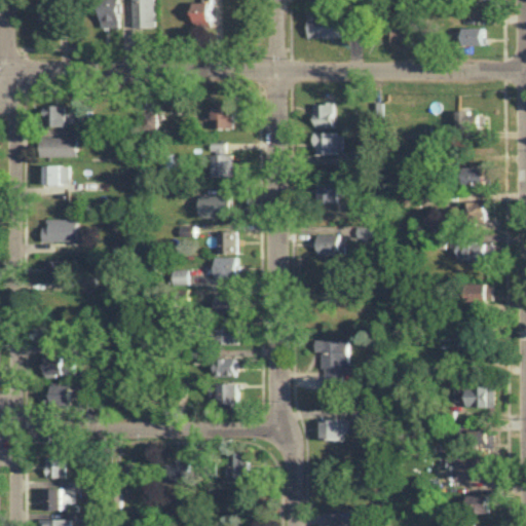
[(41,0),(41,21),(50,21),(50,26),(64,26),(63,0),(41,0)]
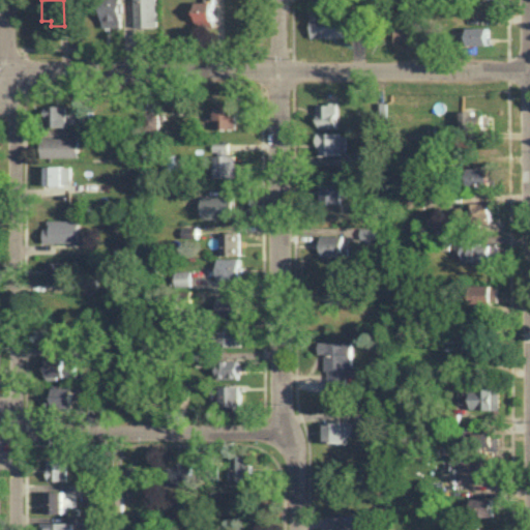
[(125,26),(123,0),(109,0),(110,1),(105,1),(105,26),(125,26)]
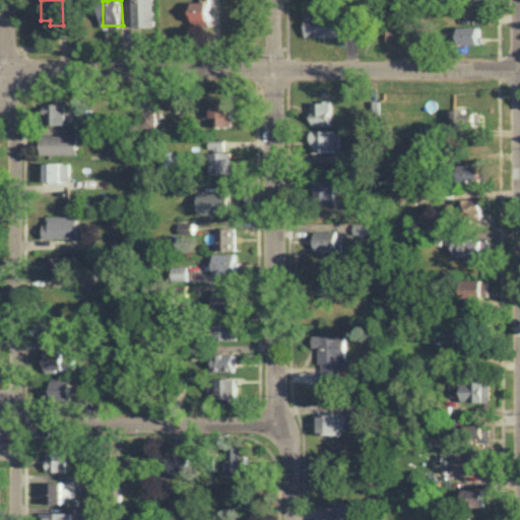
[(155,0),(134,0),(135,26),(156,26),(155,0)]
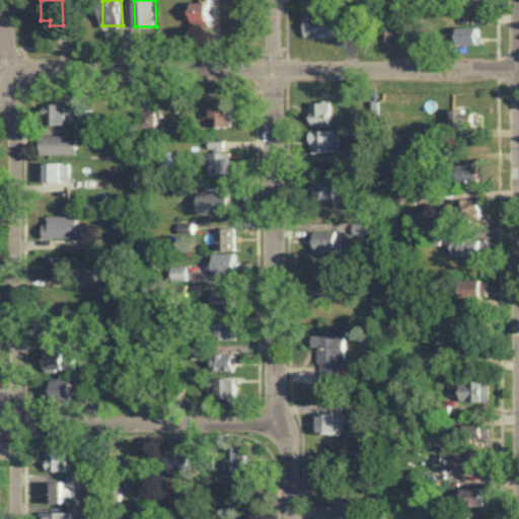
[(195,1),(195,25),(211,25),(211,1),(195,1)]
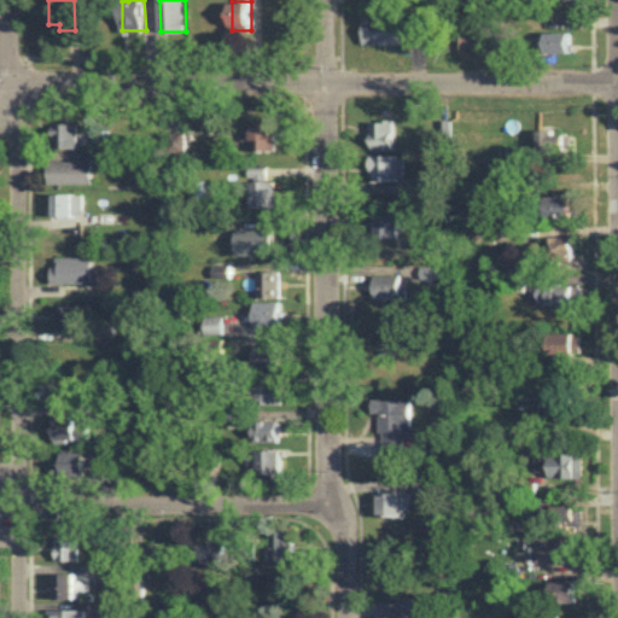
[(365,17),(365,41),(425,41),(425,17),(365,17)]
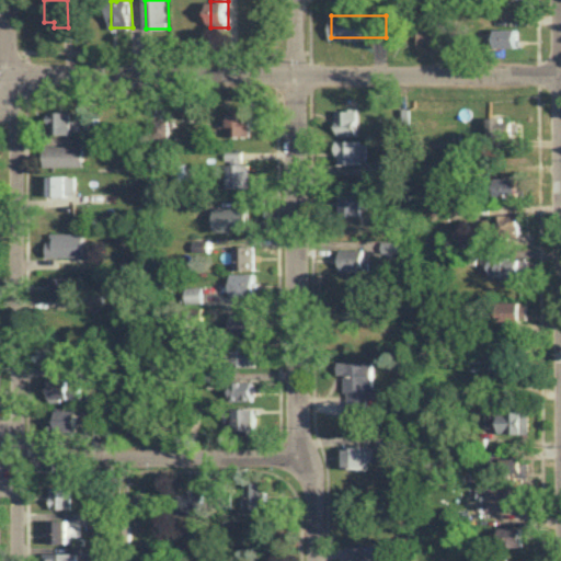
[(442,25),(420,25),(420,44),(443,43),(442,25)]
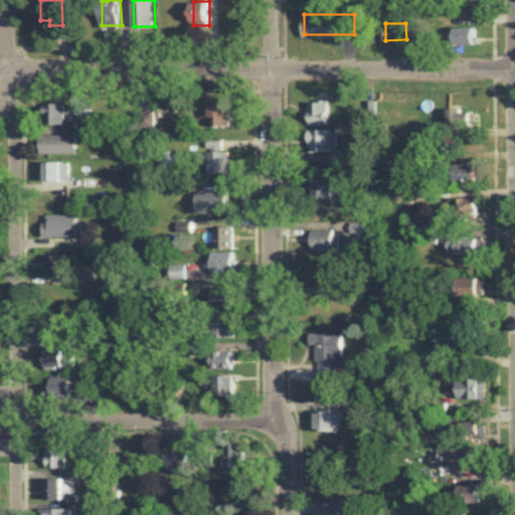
[(478,27),(447,26),(447,42),(477,43),(478,27)]
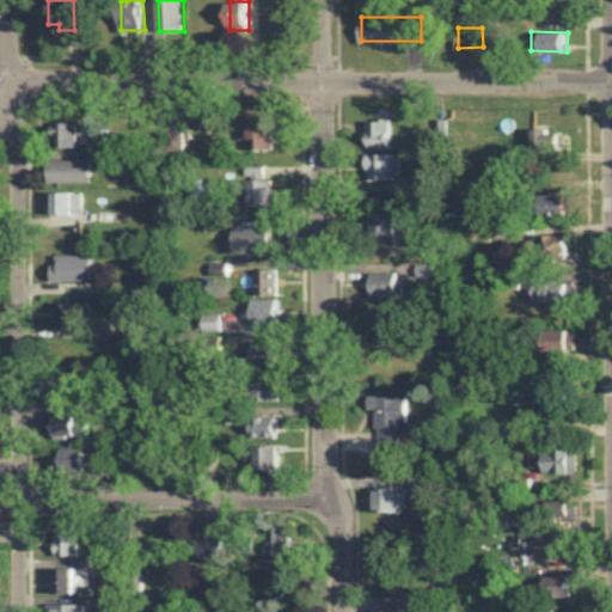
[(274,147),(274,118),(251,118),(250,147),(274,147)]
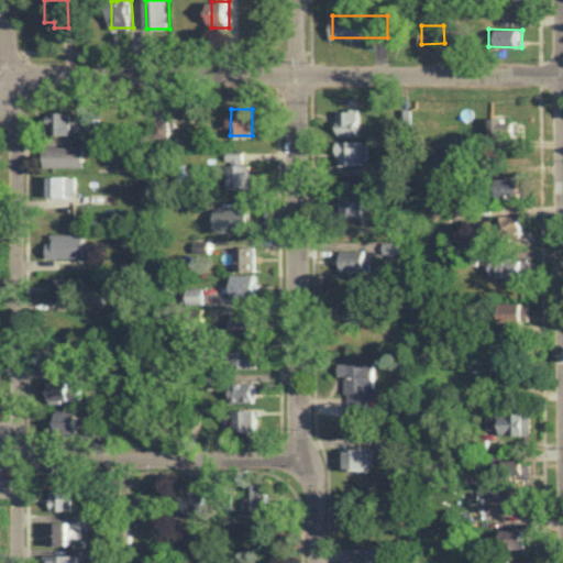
[(361,109),(339,110),(339,134),(361,134),(361,109)]
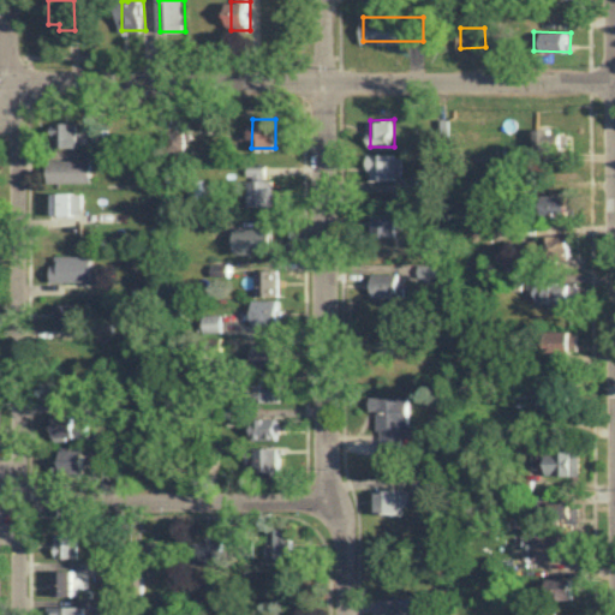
[(78,121),(54,121),(54,145),(77,145),(78,121)]
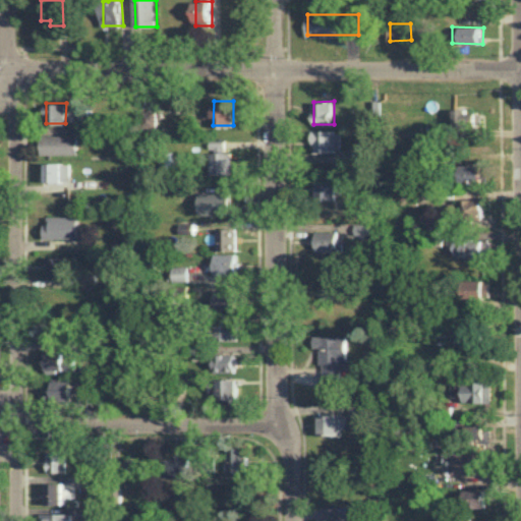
[(481,131),(480,111),(467,112),(467,105),(454,105),(455,132),(481,131)]
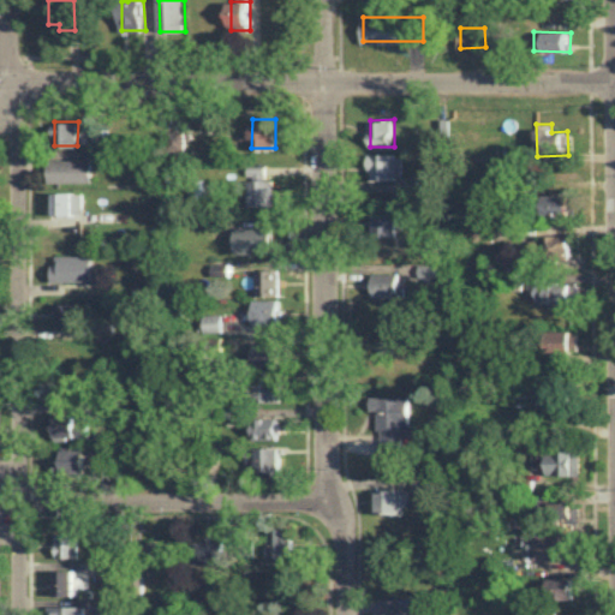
[(107,129),(94,129),(93,145),(107,145),(107,129)]
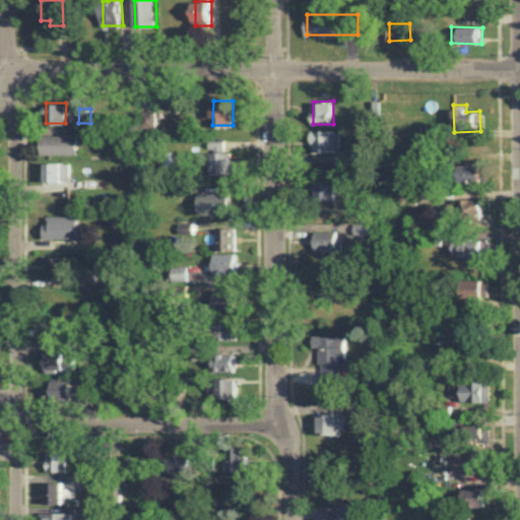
[(156,110),(141,111),(141,130),(157,129),(156,110)]
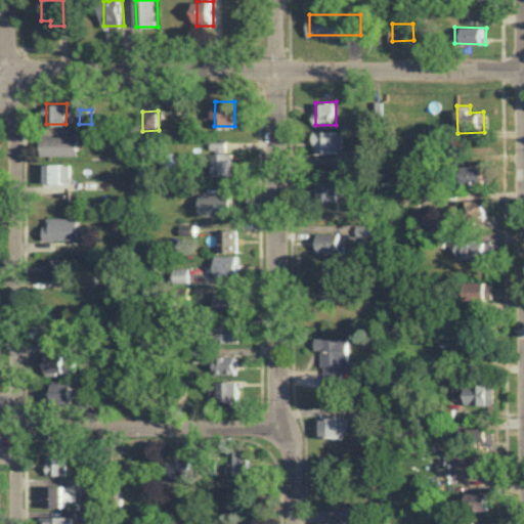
[(316,130),(315,151),(343,153),(344,131),(316,130)]
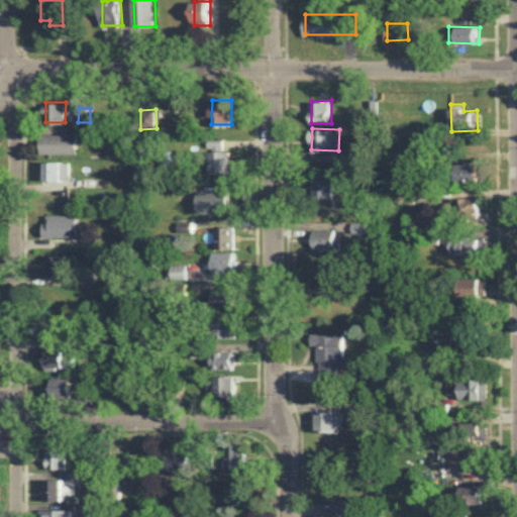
[(79,152),(78,133),(41,134),(41,152),(79,152)]
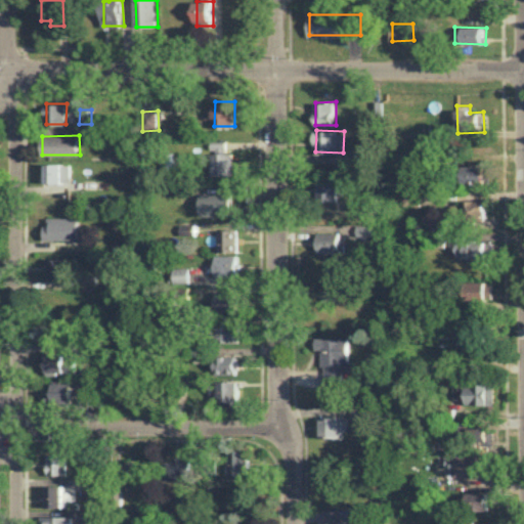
[(227,140),(212,140),(212,150),(227,151),(227,140)]
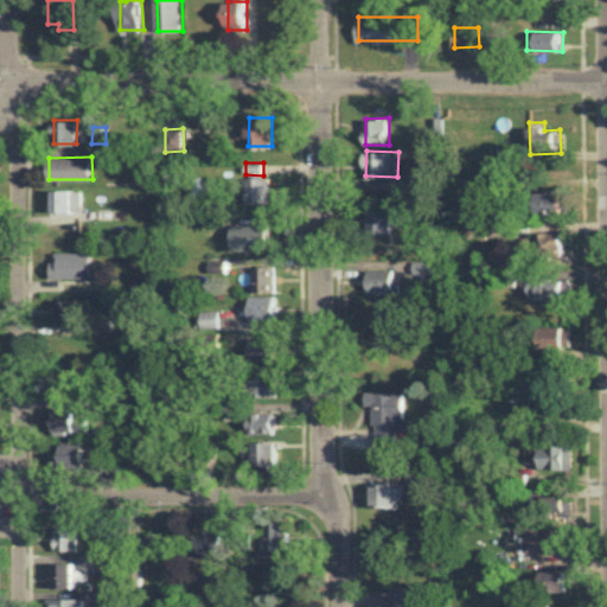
[(414,184),(428,184),(429,171),(414,171),(414,184)]
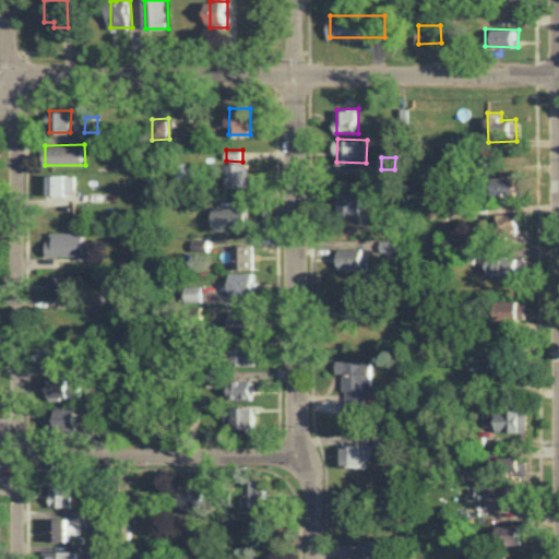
[(225,186),(250,187),(251,164),(226,163),(225,186)]
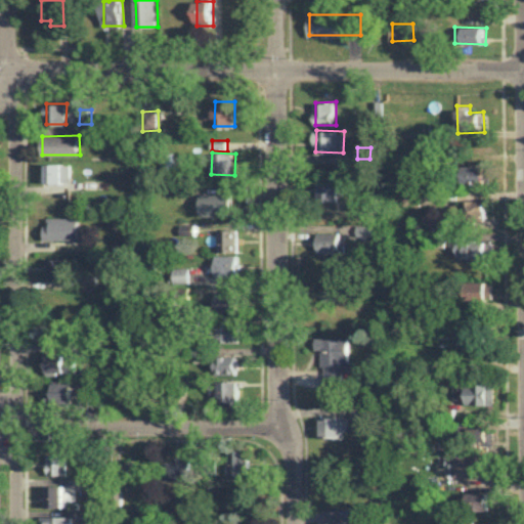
[(42,183),(72,182),(71,163),(46,164),(47,172),(42,172),(42,183)]
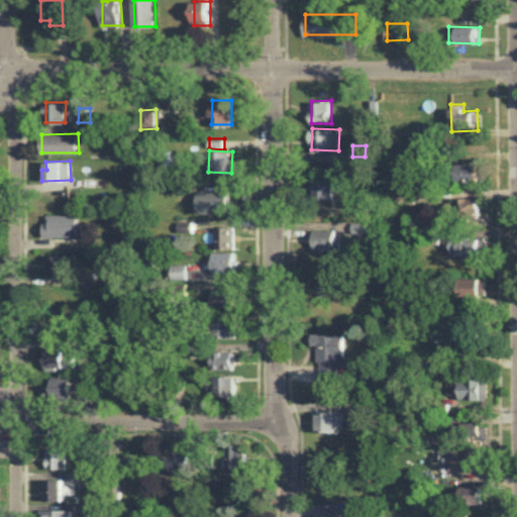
[(457,182),(485,182),(485,163),(457,163),(457,182)]
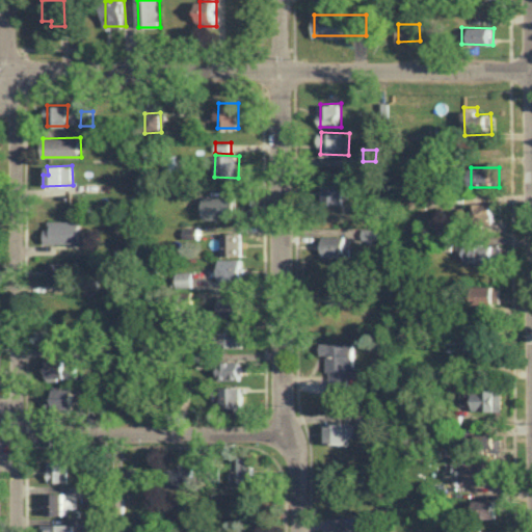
[(322,183),(322,204),(343,204),(343,183),(322,183)]
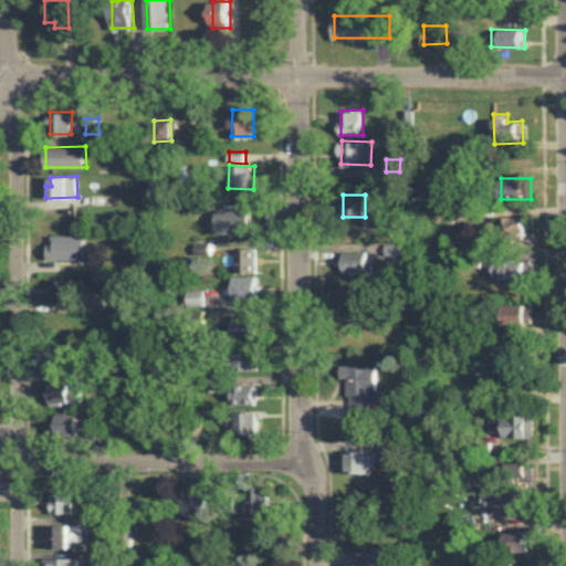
[(218,232),(252,232),(252,209),(218,209),(218,232)]
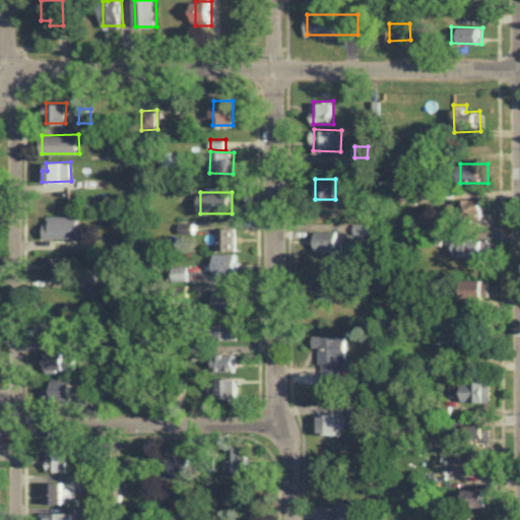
[(355,214),(366,214),(367,197),(355,196),(355,214)]
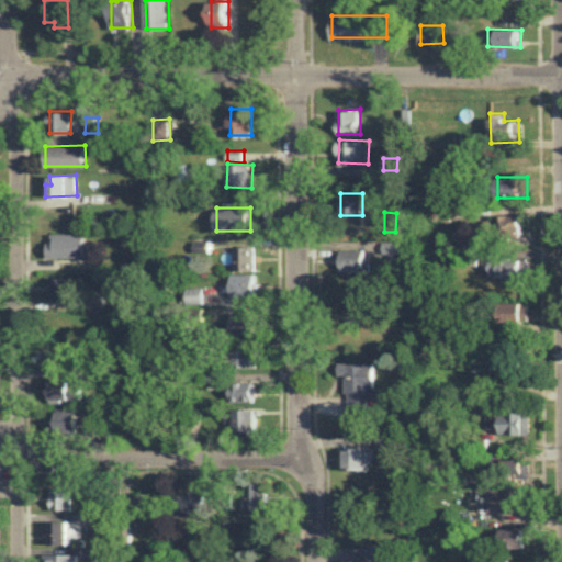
[(498,214),(498,236),(523,236),(523,214),(498,214)]
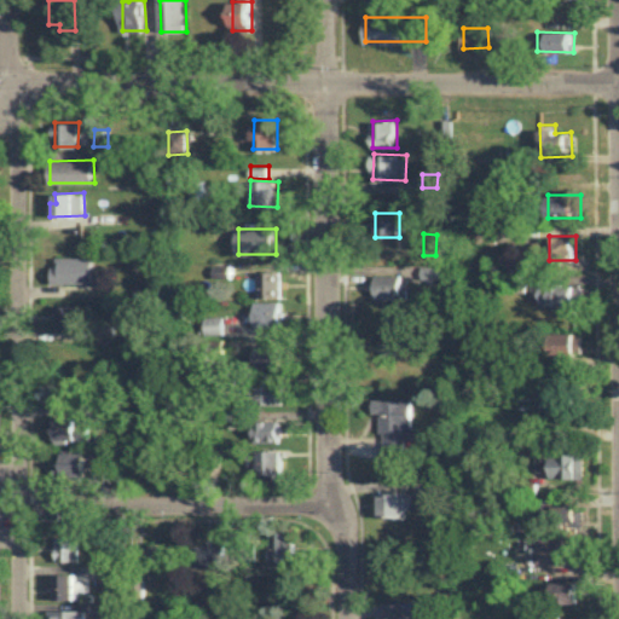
[(55,256),(55,283),(94,282),(93,255),(55,256)]
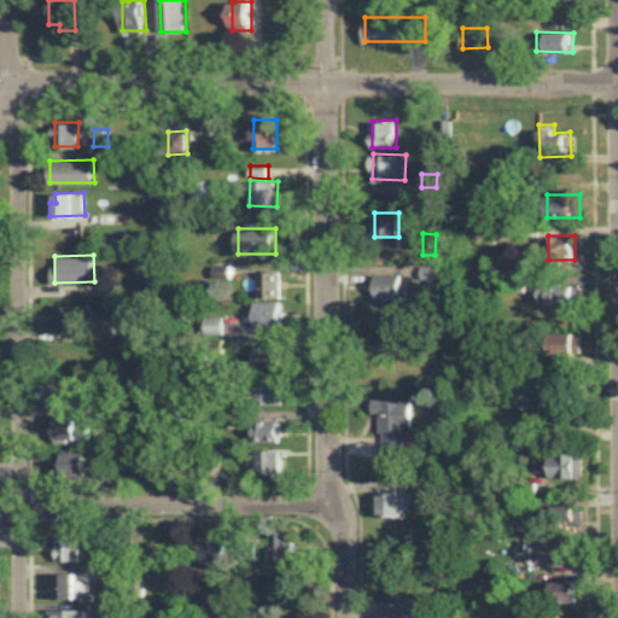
[(215,277),(231,275),(231,267),(222,267),(221,264),(214,266),(215,277)]
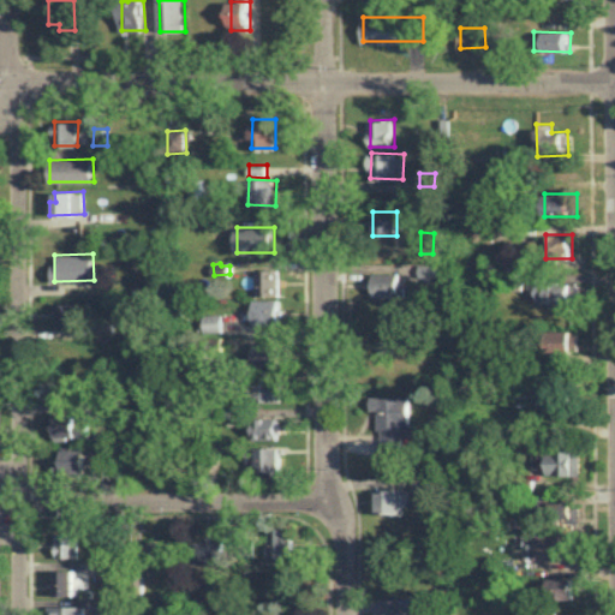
[(436,263),(419,264),(421,276),(437,275),(436,263)]
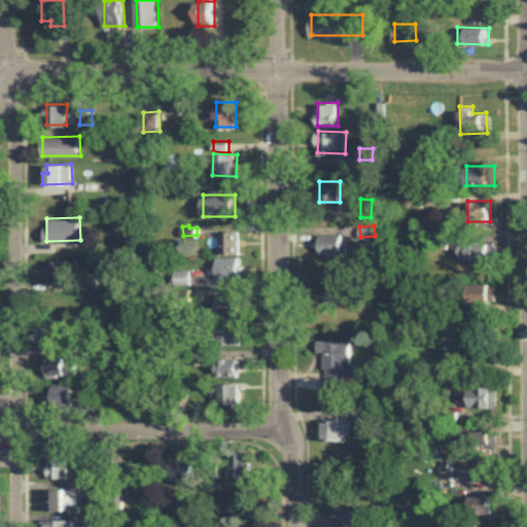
[(220,252),(240,252),(240,230),(220,231),(220,252)]
